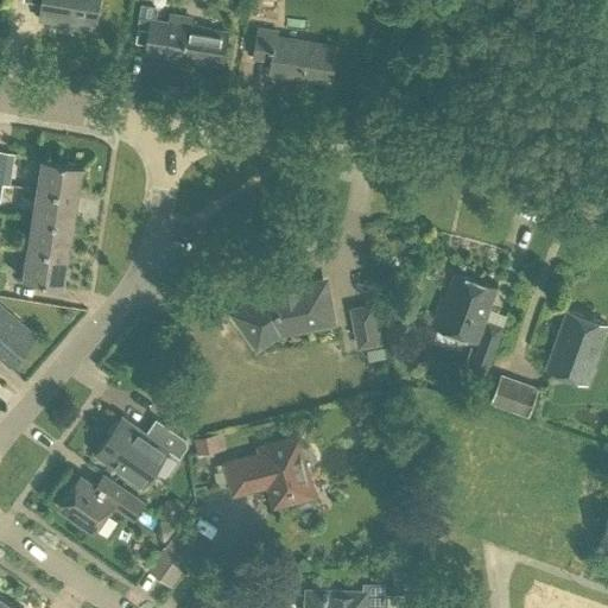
[(95,29),(100,0),(24,0),(24,1),(43,5),(40,20),(95,29)]
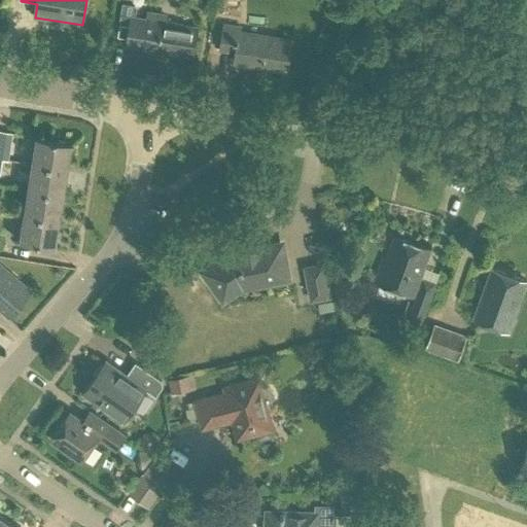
[(136,12),(137,7),(123,4),(117,36),(129,38),(128,45),(192,57),(197,28),(166,23),(146,19),(133,18),(134,12),(136,12)]
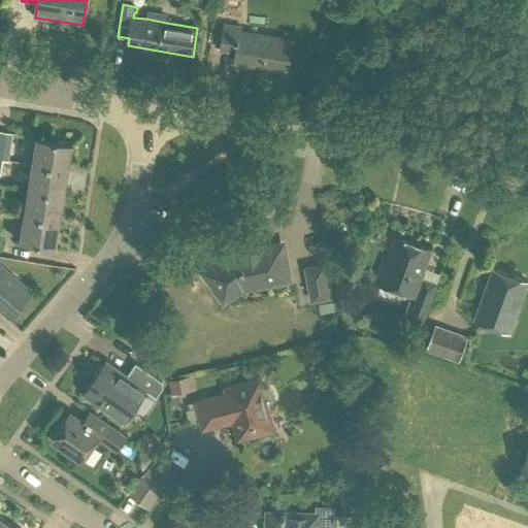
[(288,72),(293,40),(240,32),(241,27),(225,25),(221,51),(236,54),(234,64),(288,72)]
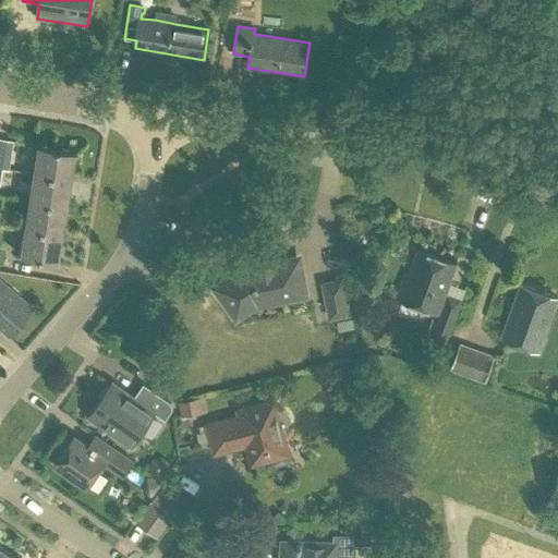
[(0,168),(1,169),(8,170),(12,141),(0,137),(0,168)]
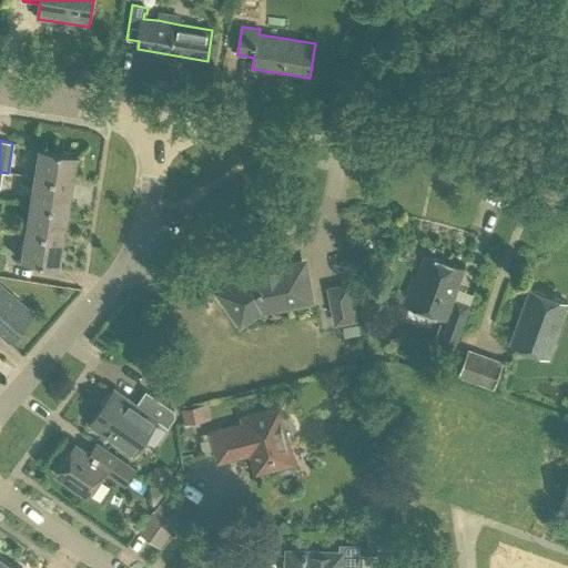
[(32,176),(70,182),(74,154),(37,149),(32,176)]
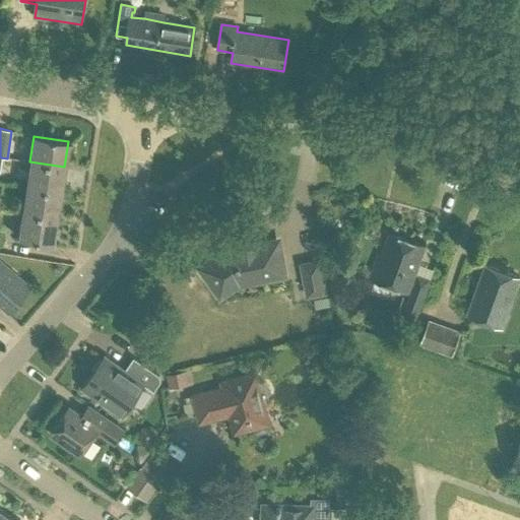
[(60,192),(64,167),(29,161),(25,187),(60,192)]
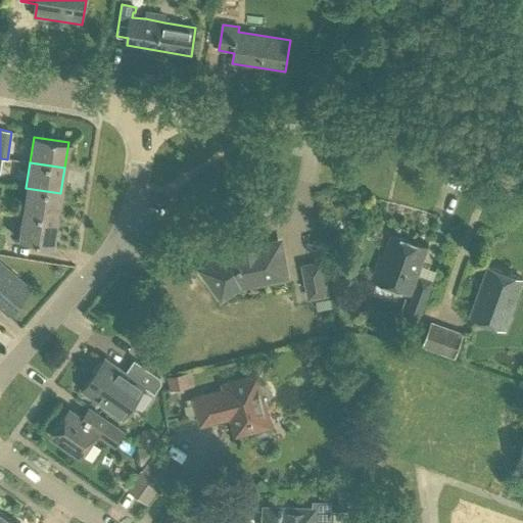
[(56,219),(60,193),(26,188),(21,214),(56,219)]
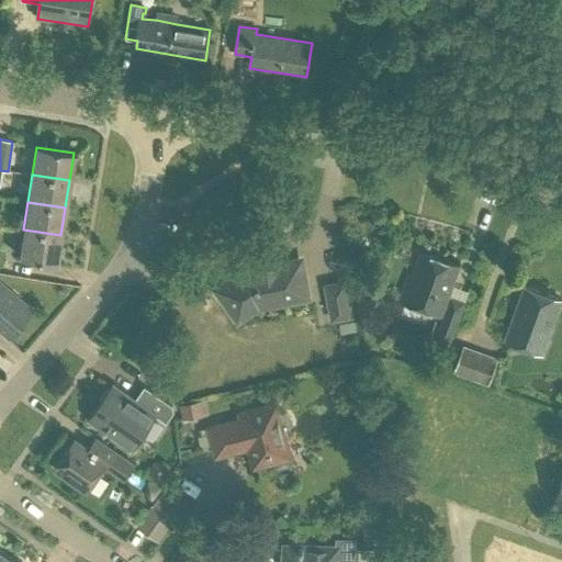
[(56,263),(60,235),(23,229),(19,257),(8,255),(6,269),(32,273),(34,260),(56,263)]
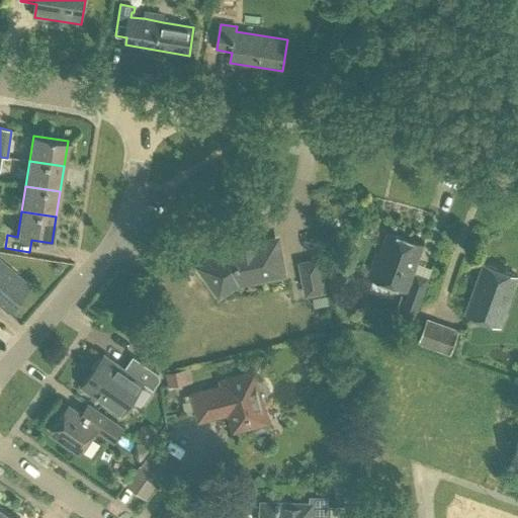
[(413,273),(423,245),(390,233),(380,256),(378,255),(369,277),(406,291),(408,291),(399,314),(413,319),(428,278),(413,273)]
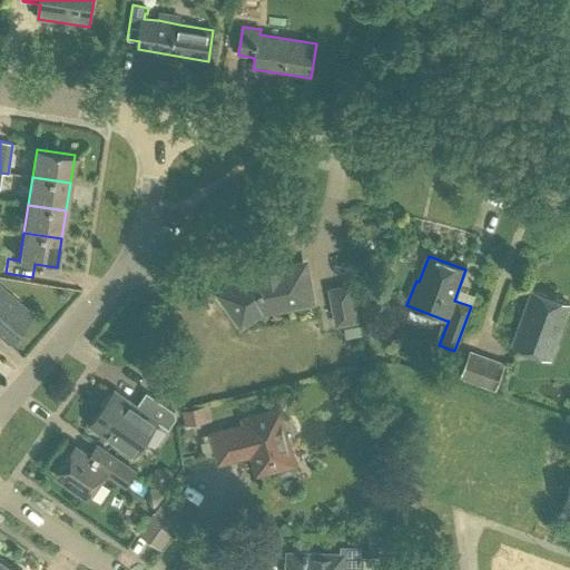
[(315,304),(307,261),(277,266),(274,264),(264,265),(262,268),(246,272),(216,293),(241,328),(264,314),(315,304)]
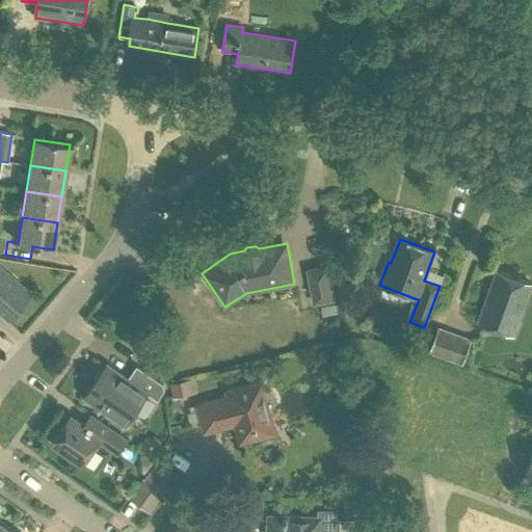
[(314,306),(335,301),(327,264),(307,268),(314,306)]
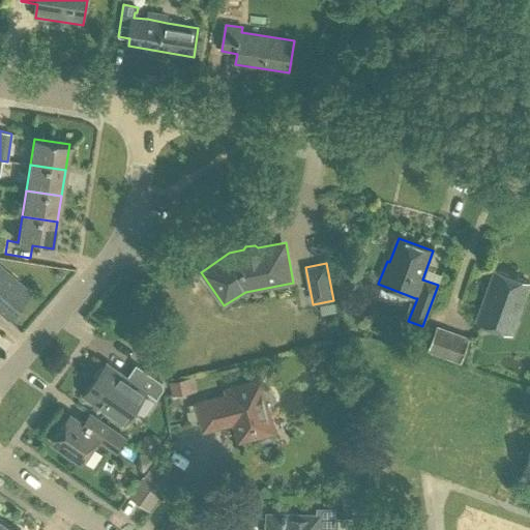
[(29,292),(0,267),(0,312),(6,318),(29,292)]
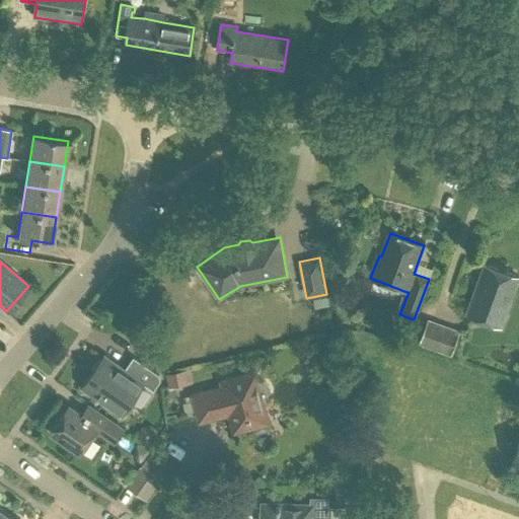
[(502,326),(518,278),(486,266),(467,314),(502,326)]
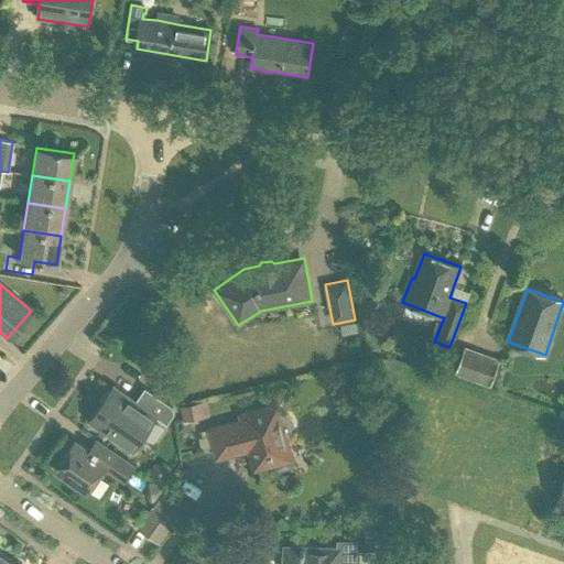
[(400,305),(382,306),(383,323),(401,322),(400,305)]
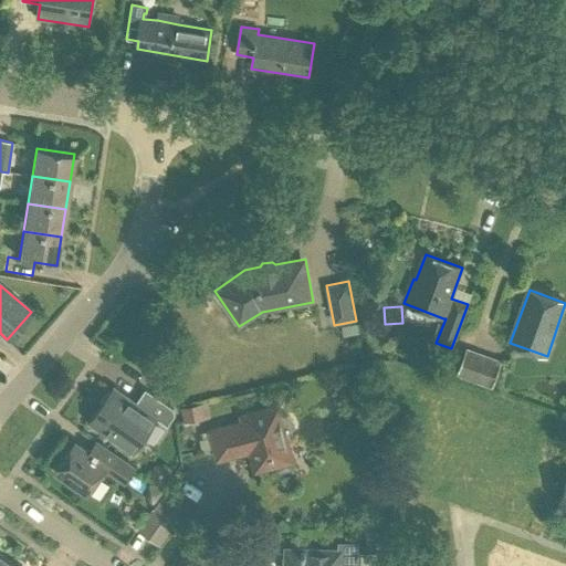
[(491,387),(500,365),(467,353),(459,376),(491,387)]
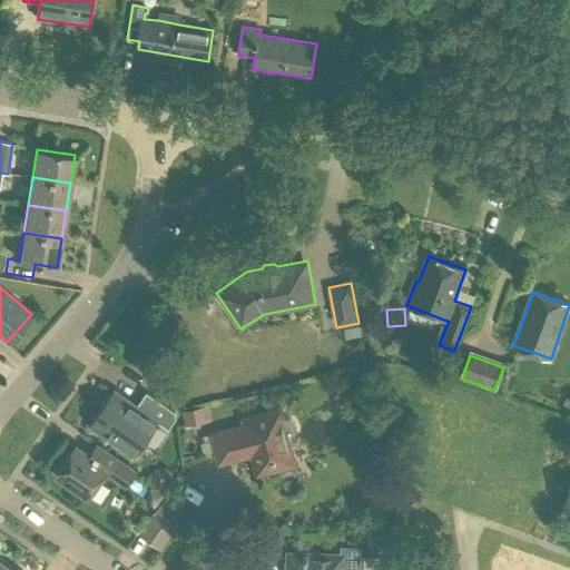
[(137,406),(115,391),(90,425),(134,457),(157,422),(168,430),(176,419),(174,412),(147,393),(137,406)]
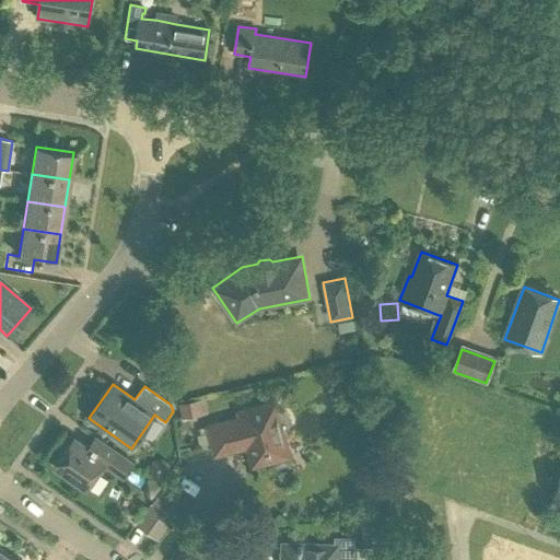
[(276,413),(272,401),(235,411),(237,417),(206,424),(214,456),(246,448),(252,467),(288,458),(280,431),(282,431),(283,430),(286,430),(287,429),(288,428),(289,426),(289,424),(290,423),(290,421),(290,420),(289,418),(289,417),(288,416),(287,415),(286,413),(283,412),(282,412),(280,412),(279,412),(277,412),(276,413)]
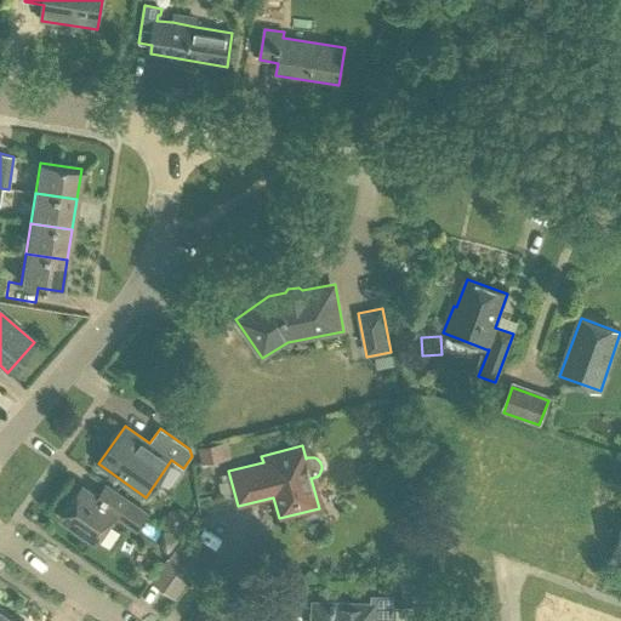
[(108,505),(83,486),(61,518),(96,543),(115,516),(137,530),(148,514),(117,493),(108,505)]
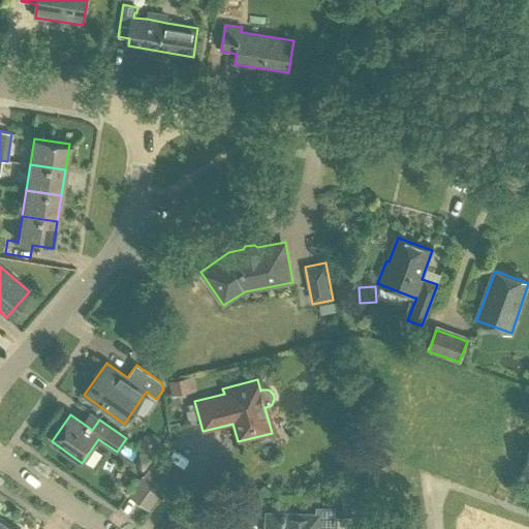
[(163,436),(154,443),(165,459),(176,452),(163,436)]
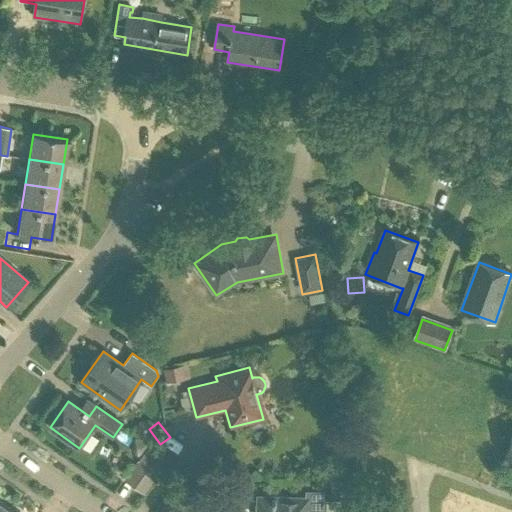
[(511,466),(511,434),(501,463),(511,466)]
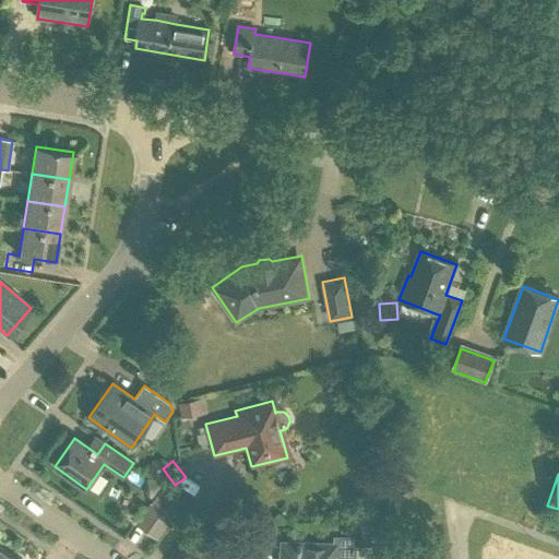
[(170,520),(186,499),(165,484),(150,504),(170,520)]
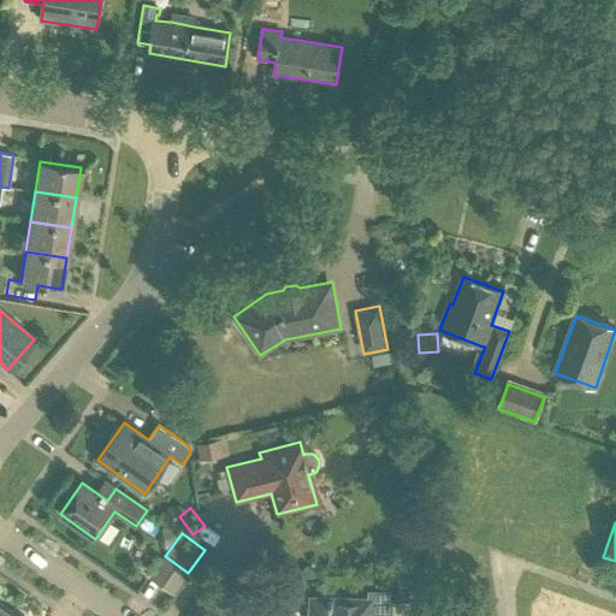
[(386,615),(388,594),(371,594),(371,600),(312,599),(311,615),(386,615)]
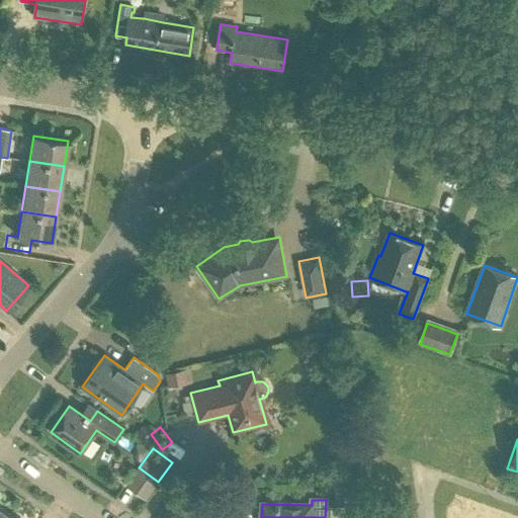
[(0,517),(13,517),(0,508),(0,517)]
